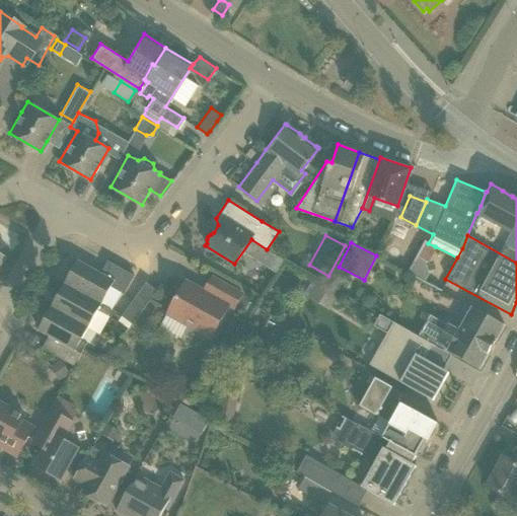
[(265,265),(275,271),(282,260),(272,252),(265,265)]
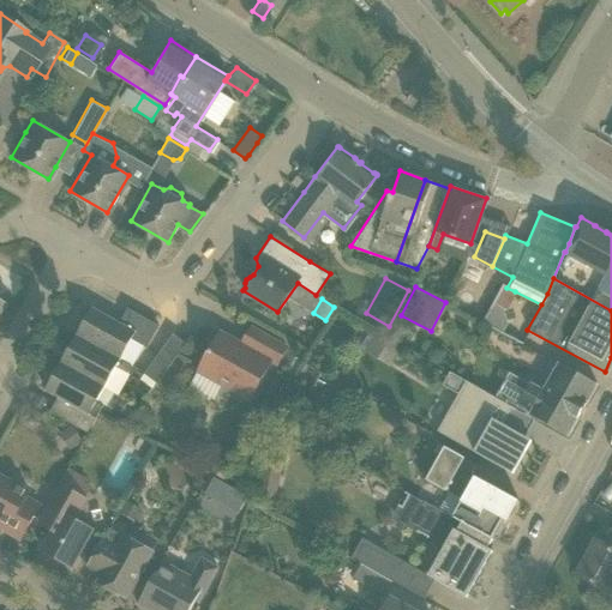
[(507,321),(502,306),(492,301),(492,302),(485,314),(481,321),(501,331),(507,321)]
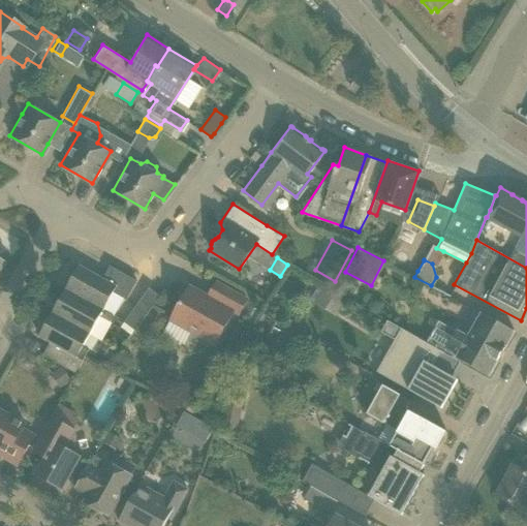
[(101,308),(101,307),(111,290),(125,298),(135,279),(109,264),(101,276),(79,263),(64,287),(101,308)]
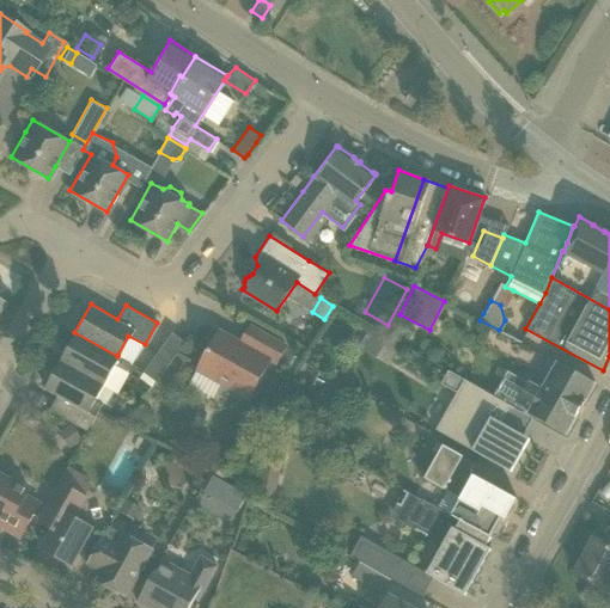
[(284,344),(248,324),(246,325),(254,330),(245,344),(218,329),(215,332),(213,331),(211,332),(206,341),(207,343),(208,344),(196,368),(246,397),(269,357),(274,361),(284,344)]
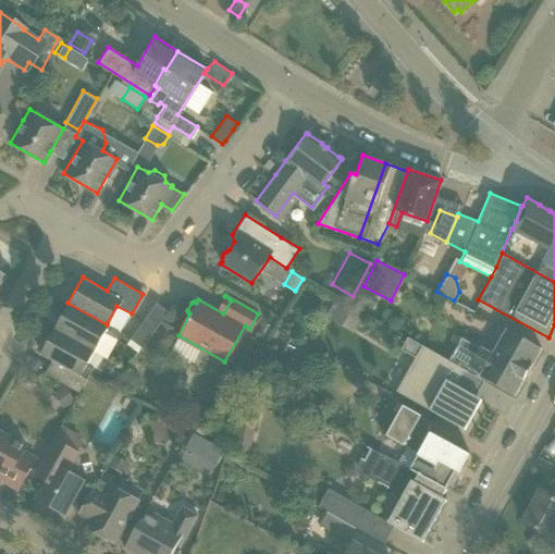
[(330,317),(336,321),(346,305),(338,300),(330,317)]
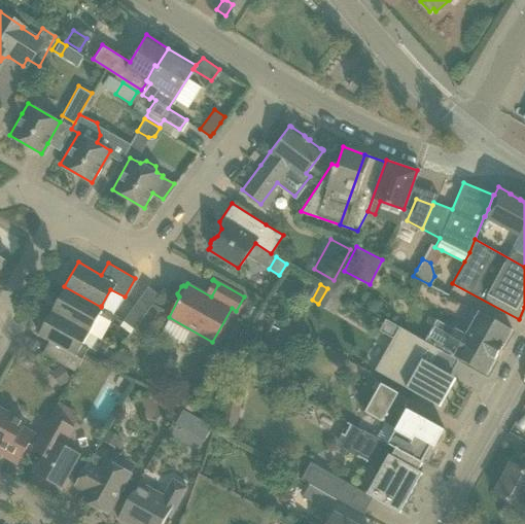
[(50,310),(89,330),(98,312),(108,317),(111,312),(101,306),(101,307),(64,286),(50,310)]
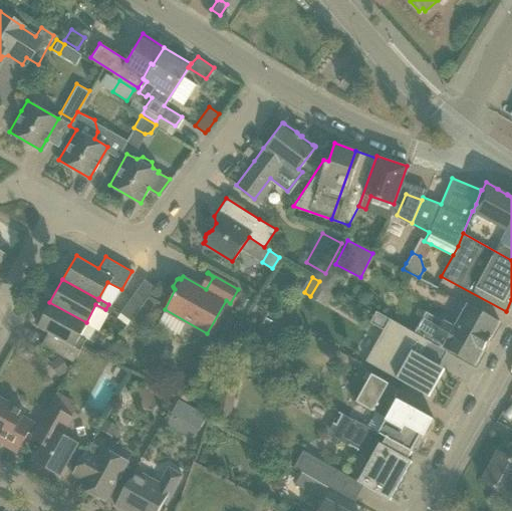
[(142,302),(131,294),(118,310),(129,318),(142,302)]
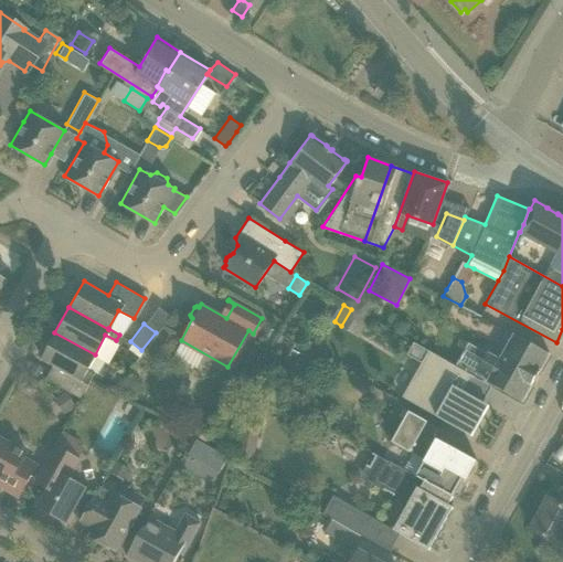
[(87,368),(95,354),(54,332),(40,358),(51,364),(43,378),(78,398),(94,371),(87,368)]
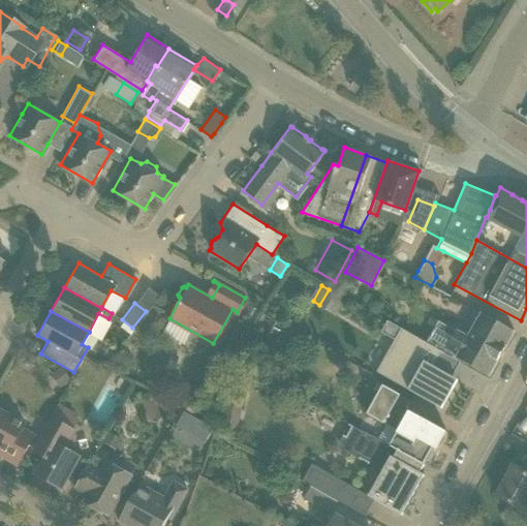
[(488,374),(489,374),(490,373),(489,372),(496,360),(497,360),(497,359),(497,358),(499,354),(502,350),(501,349),(503,346),(504,346),(505,345),(504,345),(512,332),(513,332),(514,330),(513,330),(481,311),(467,336),(460,332),(455,329),(444,348),(456,354),(455,357),(488,375),(488,374)]
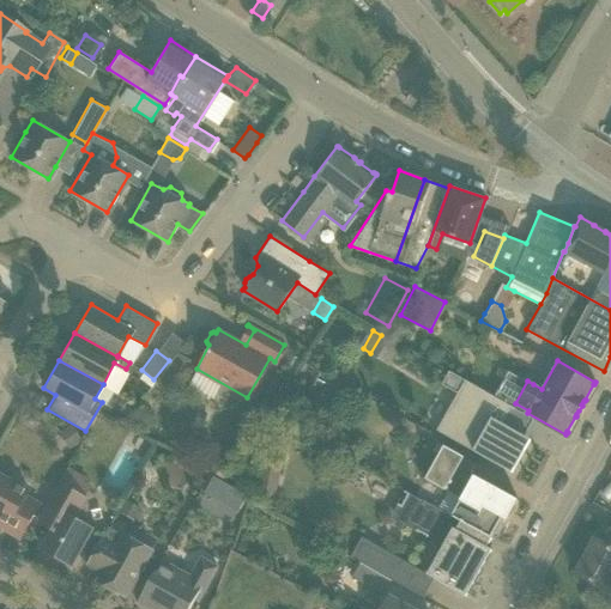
[(508,475),(528,438),(501,421),(510,405),(463,378),(433,433),(508,475)]
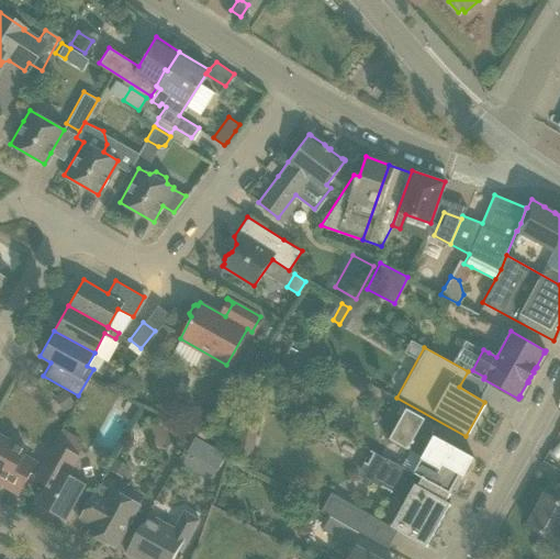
[(52,395),(62,411),(74,403),(64,388),(52,395)]
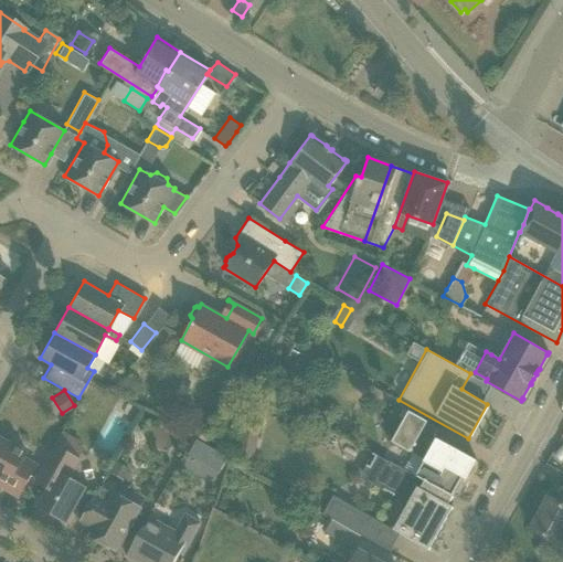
[(403,407),(397,415),(404,419),(393,438),(413,451),(412,452),(423,458),(415,473),(415,474),(452,494),(454,490),(457,491),(464,478),(466,479),(476,459),(437,438),(443,430),(403,407)]
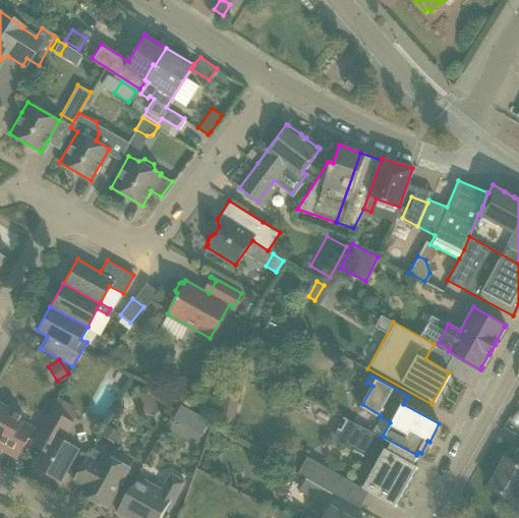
[(197,388),(185,381),(177,397),(189,404),(197,388)]
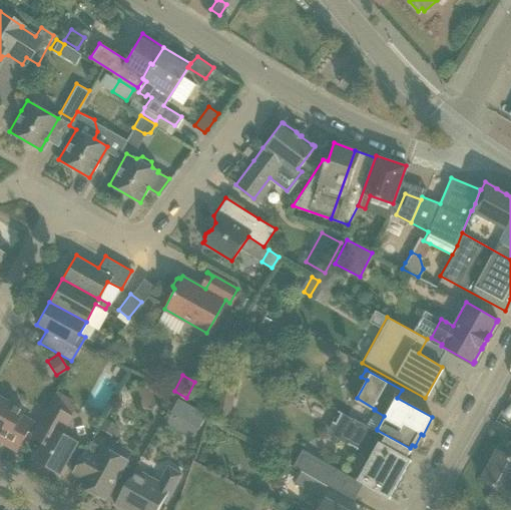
[(33,458),(58,472),(75,441),(61,434),(71,416),(69,415),(75,405),(69,402),(71,398),(56,389),(30,435),(42,442),(33,458)]
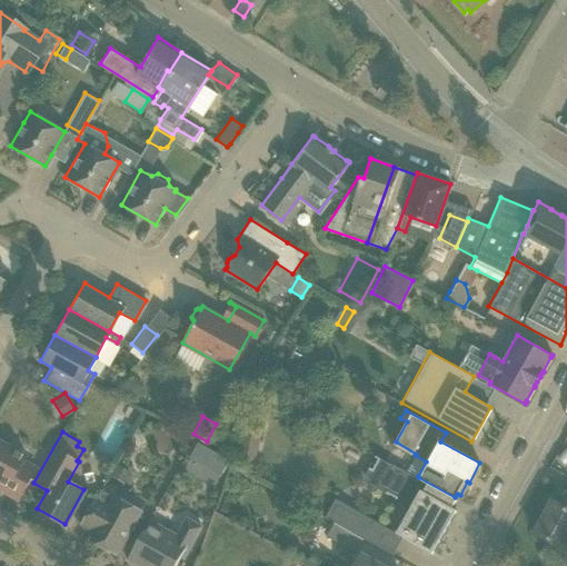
[(0,488),(18,498),(35,467),(22,460),(26,455),(0,440),(0,480),(2,483),(0,488)]
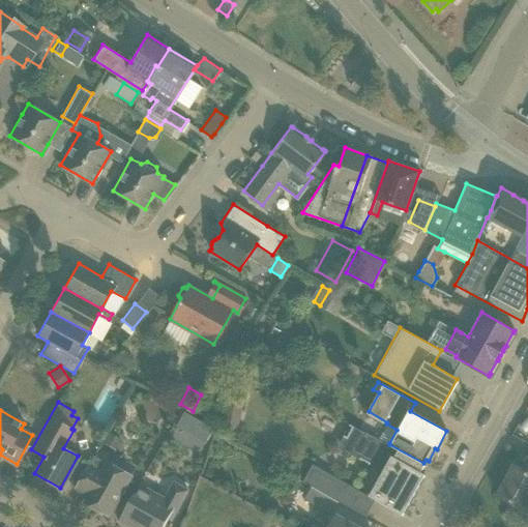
[(239,416),(222,413),(218,428),(236,431),(239,416)]
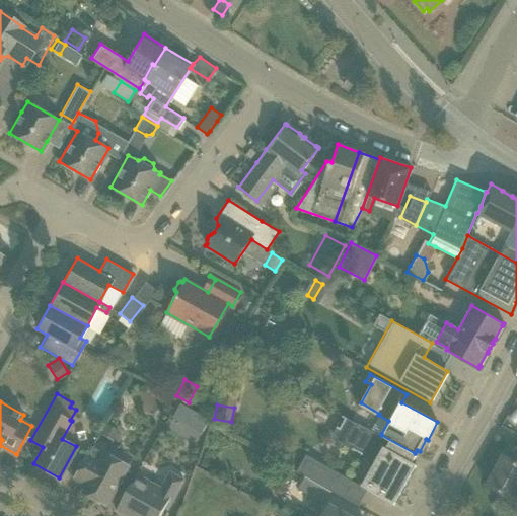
[(208,419),(196,412),(188,426),(200,432),(208,419)]
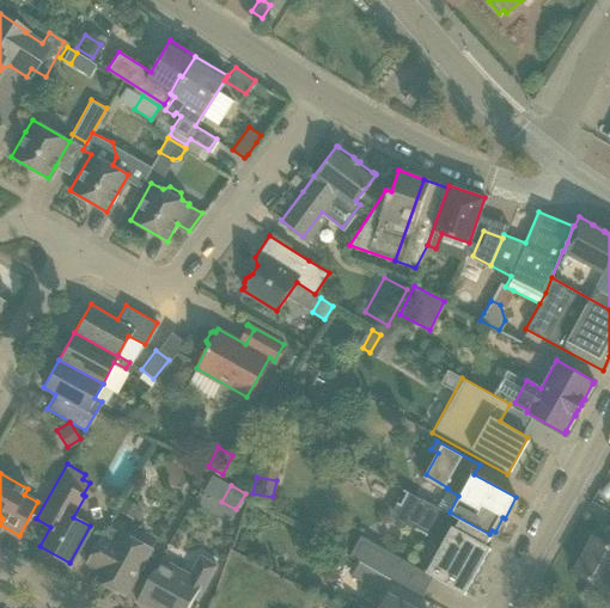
[(390,514),(408,523),(425,533),(426,529),(443,539),(425,572),(463,593),(464,590),(486,550),(487,548),(488,547),(483,544),(489,534),(450,513),(435,505),(402,487),(402,490),(406,492),(400,502),(396,502),(390,514)]
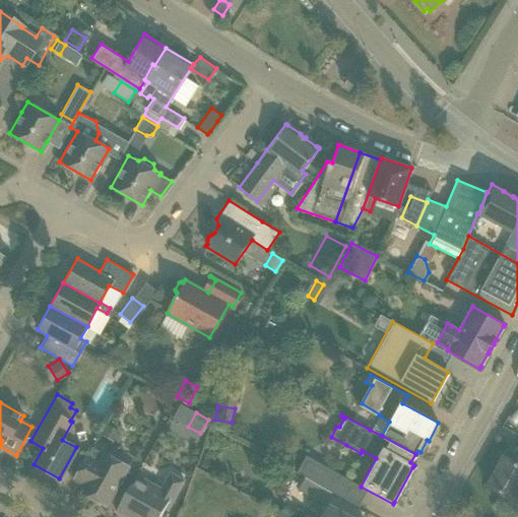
[(101,434),(112,440),(118,429),(106,424),(101,434)]
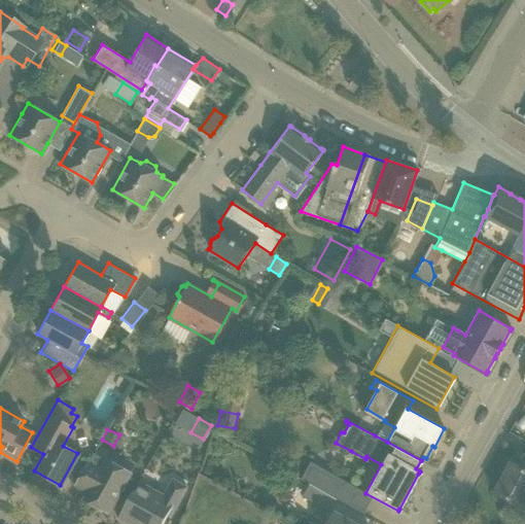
[(82,497),(107,512),(130,473),(92,451),(88,460),(86,460),(73,484),(86,490),(82,497)]
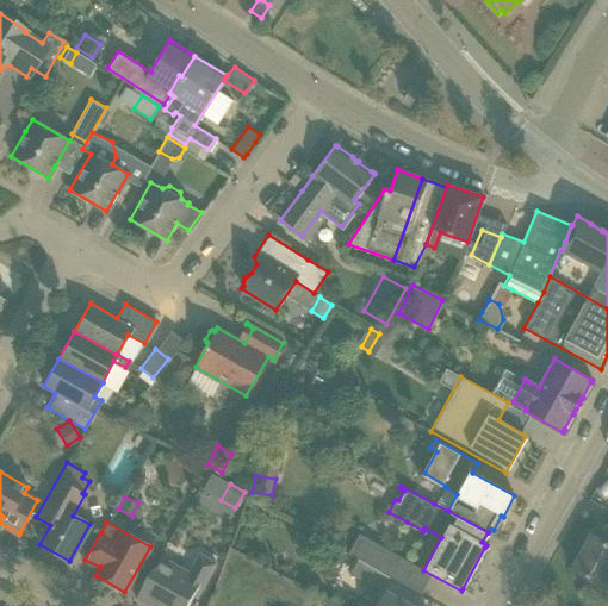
[(607,526),(605,524),(603,525),(605,526),(597,538),(590,535),(571,569),(587,578),(581,587),(600,598),(607,587),(603,586),(607,576),(607,526)]
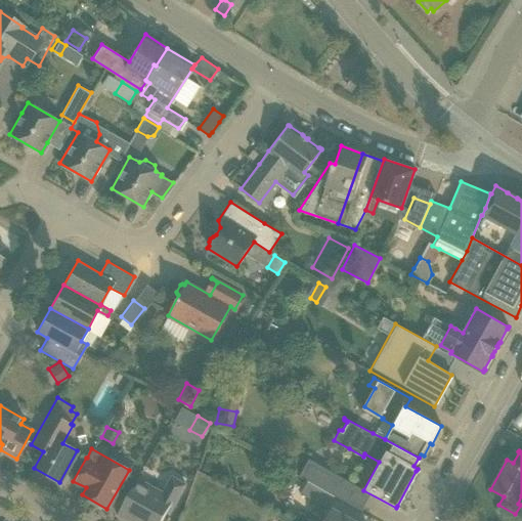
[(298,475),(307,480),(333,494),(343,478),(307,458),(298,475)]
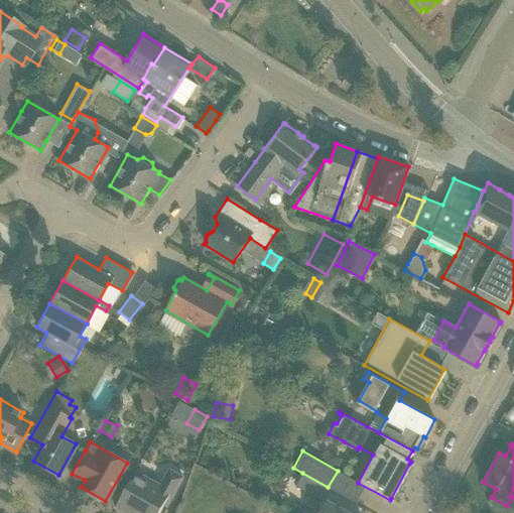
[(134,470),(114,506),(126,512),(127,512),(129,511),(133,512),(156,512),(162,504),(165,505),(181,476),(167,469),(159,484),(134,470)]
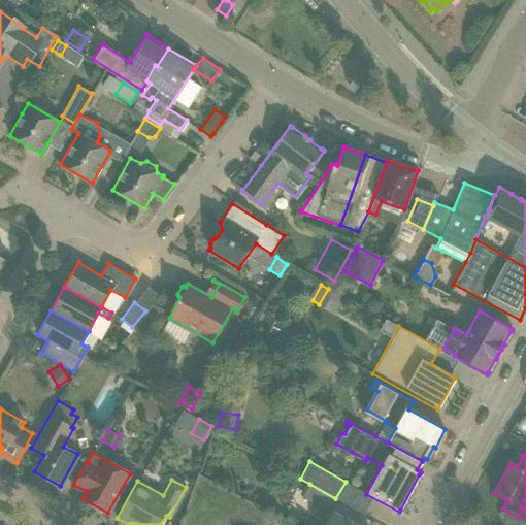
[(335,498),(309,484),(302,496),(329,511),(335,498)]
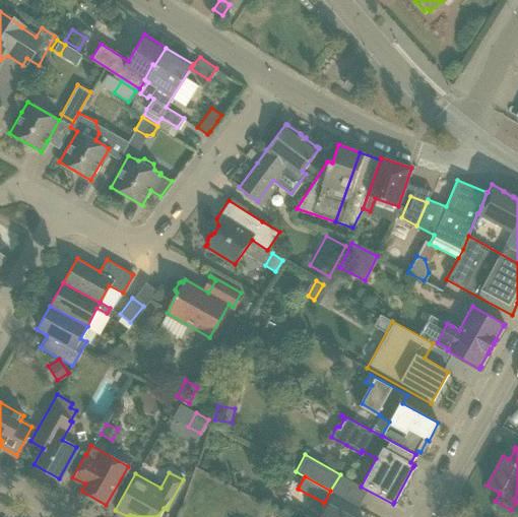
[(351,516),(329,504),(321,516),(311,516),(305,513),(303,516),(351,516)]
